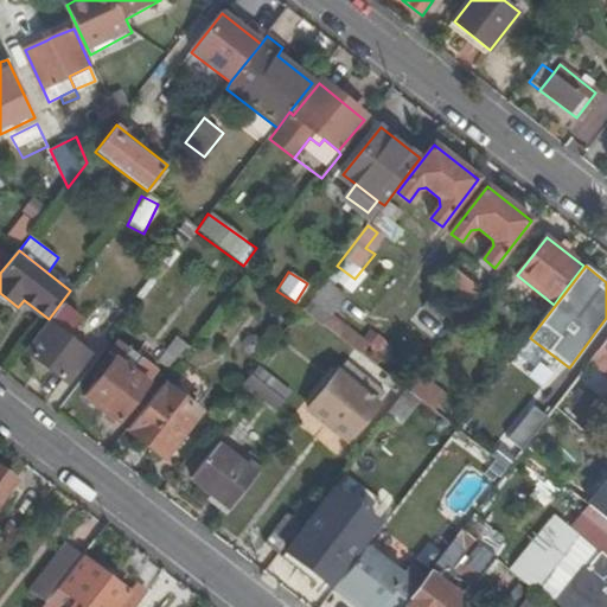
[(306,308),(318,323),(339,305),(327,291),(306,308)]
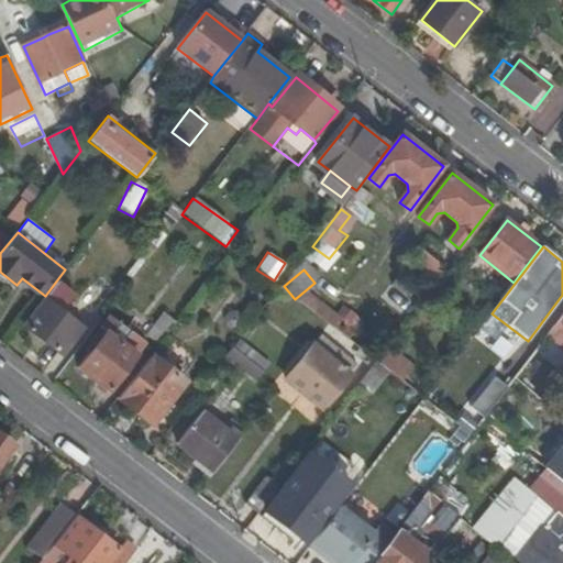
[(419,306),(430,293),(404,273),(393,287),(419,306)]
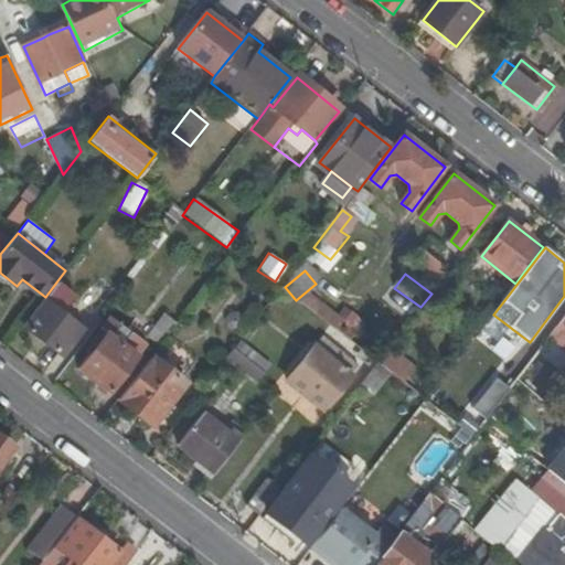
[(60,283),(45,301),(63,316),(77,296),(60,283)]
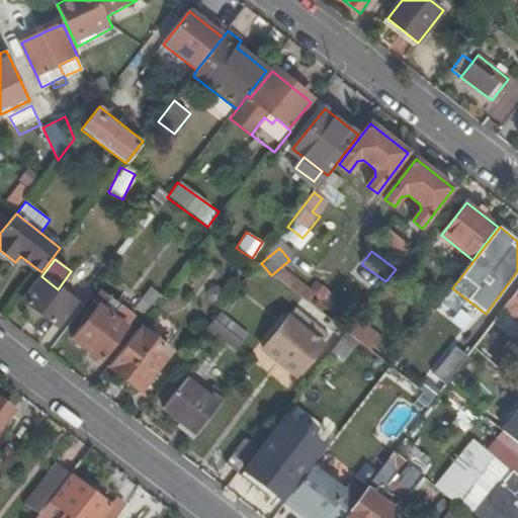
[(282,269),(275,278),(329,320),(335,311),(282,269)]
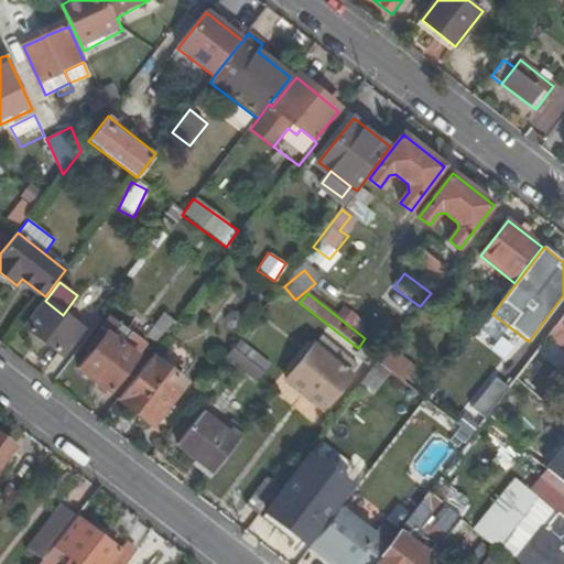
[(63,315),(45,301),(24,327),(62,357),(83,331),(63,315)]
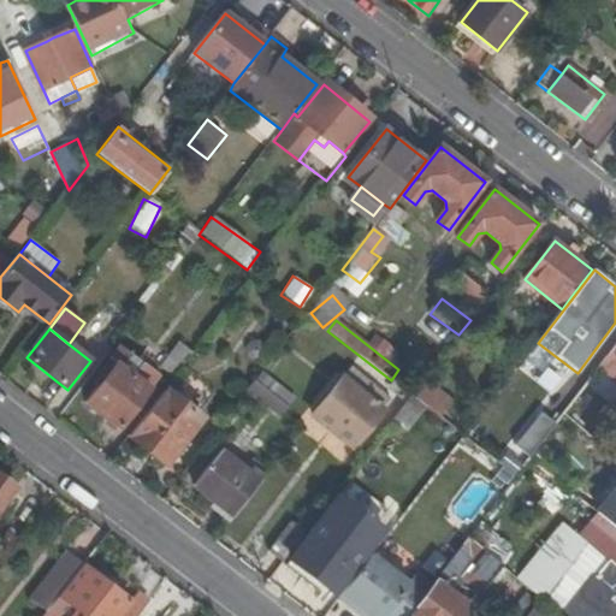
[(163,368),(173,377),(193,353),(181,344),(163,368)]
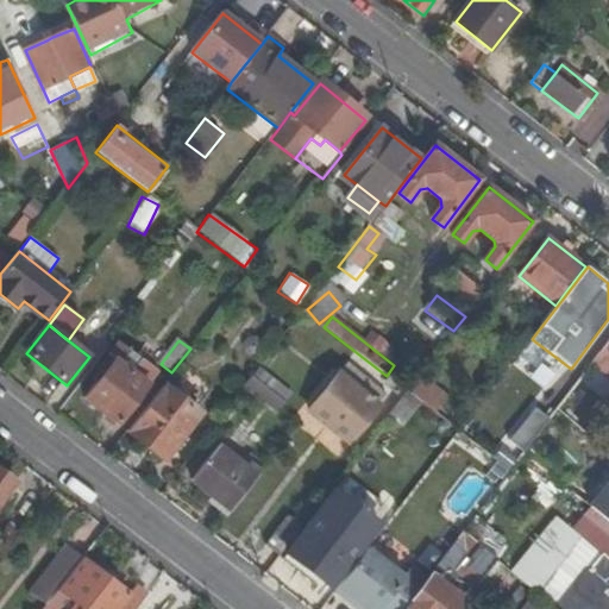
[(566,399),(558,410),(570,420),(603,376),(608,381),(608,344),(602,353),(566,399)]
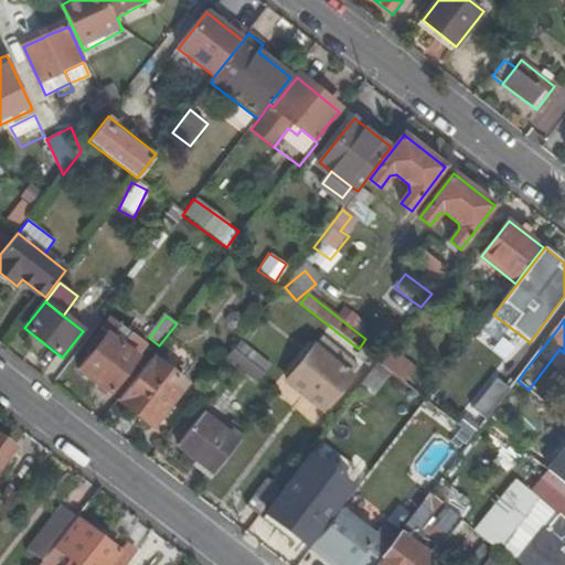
[(78,371),(93,382),(121,347),(106,334),(78,371)]
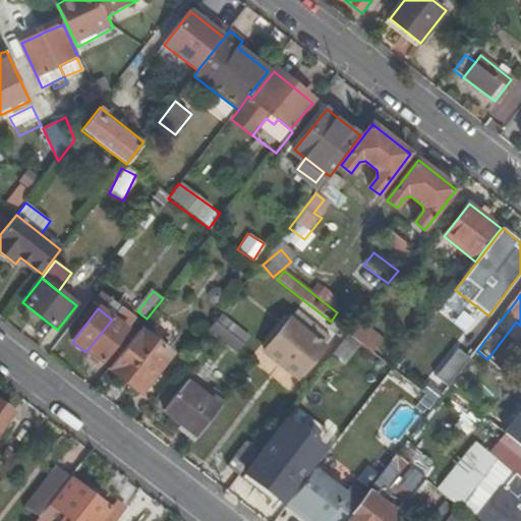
[(207,331),(235,354),(249,336),(220,313),(207,331)]
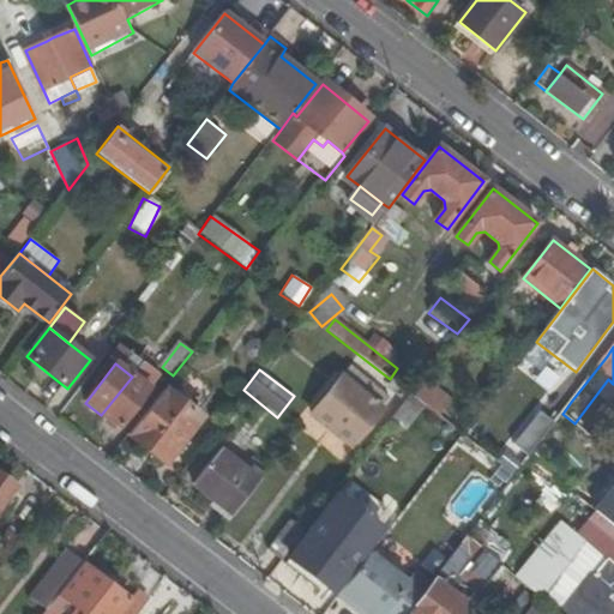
[(351,384),(342,377),(319,405),(359,438),(372,421),(365,415),(383,392),(360,375),(351,384)]
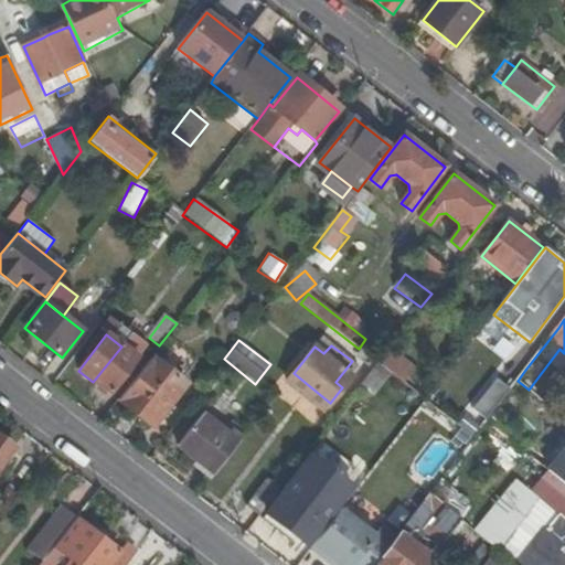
[(121,347),(93,382),(108,393),(136,358),(121,347)]
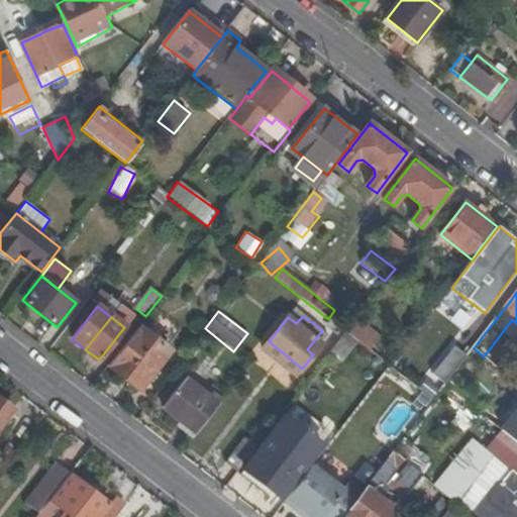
[(369,349),(379,336),(359,320),(349,334),(369,349)]
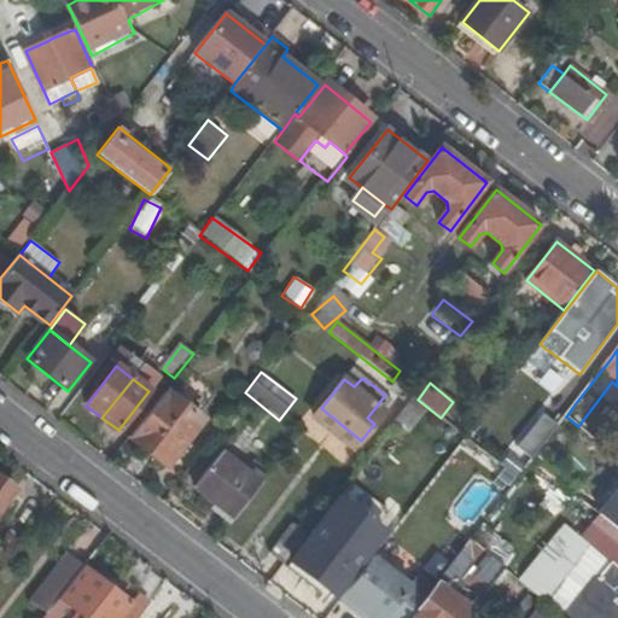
[(165,390),(128,438),(168,467),(204,420),(165,390)]
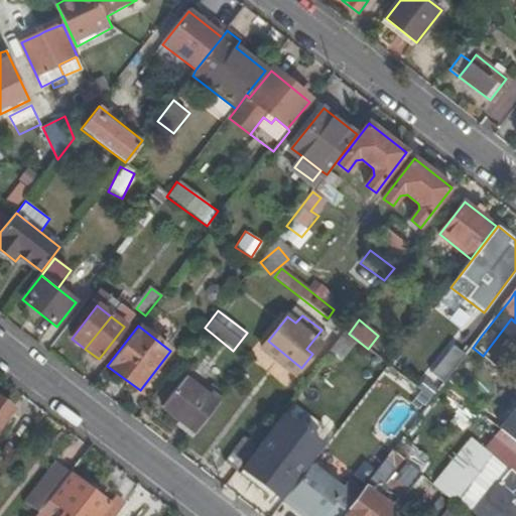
[(342,363),(358,342),(345,332),(329,353),(342,363)]
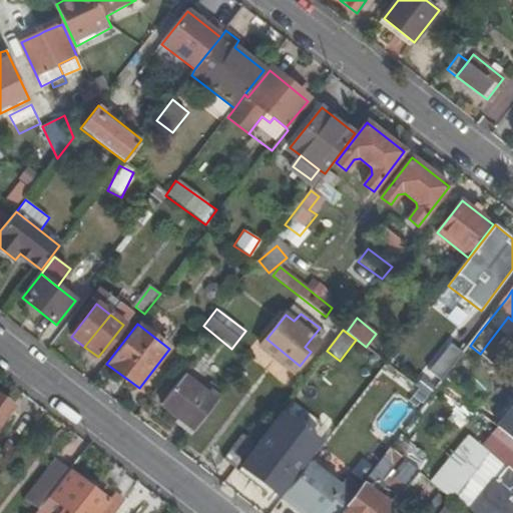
[(446,342),(428,373),(442,381),(460,350),(446,342)]
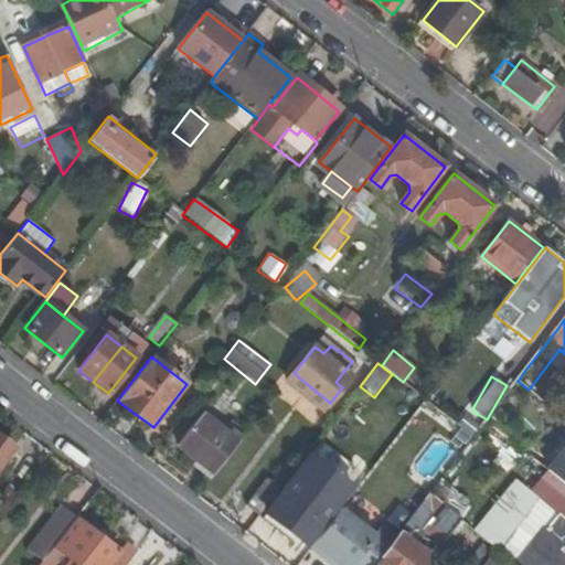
[(178,446),(215,475),(240,444),(202,415),(178,446)]
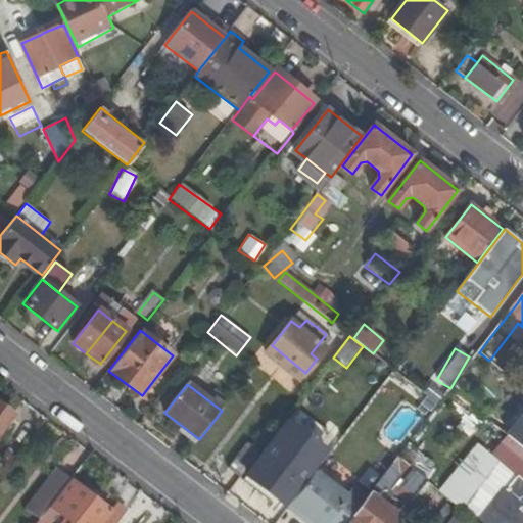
[(0,433),(14,416),(0,403),(0,433)]
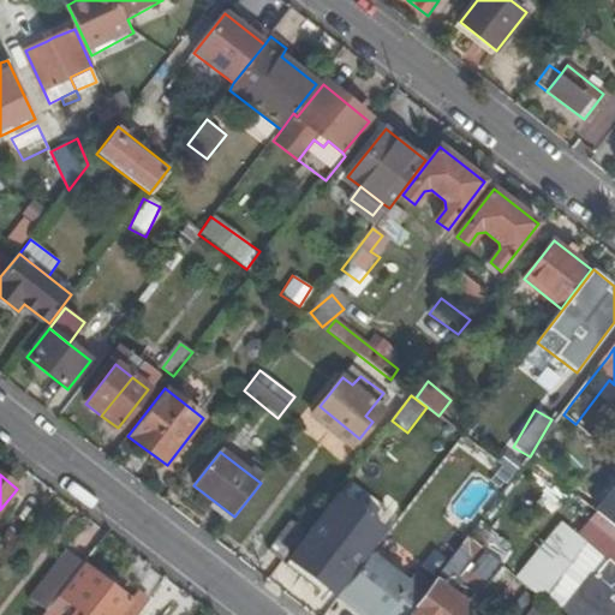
[(389,520),(347,488),(291,561),(333,593),(389,520)]
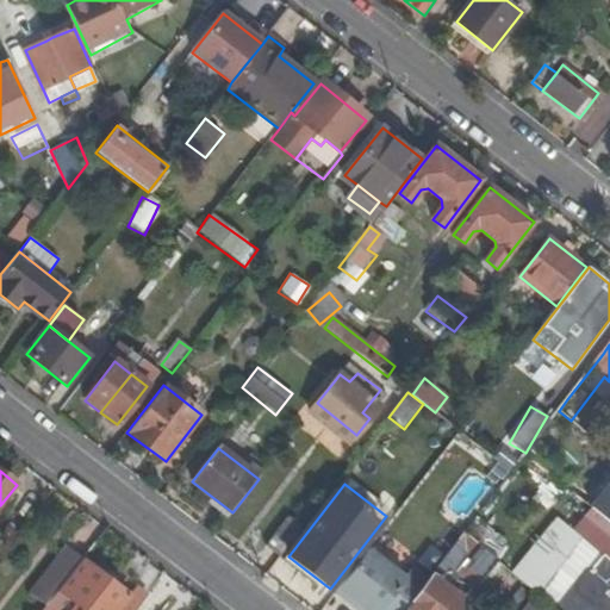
[(609,485),(592,508),(609,522),(609,485)]
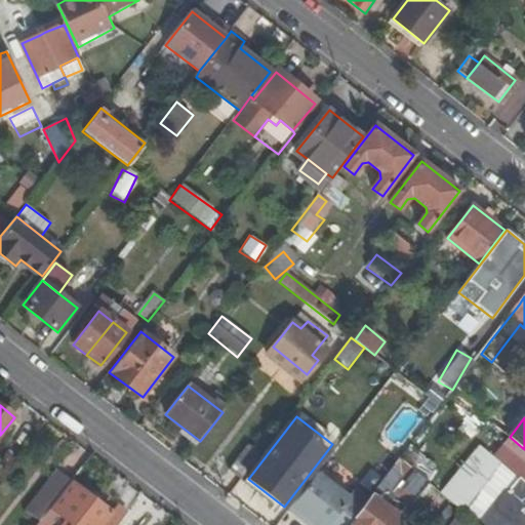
[(230,472),(240,480),(260,454),(249,446),(230,472)]
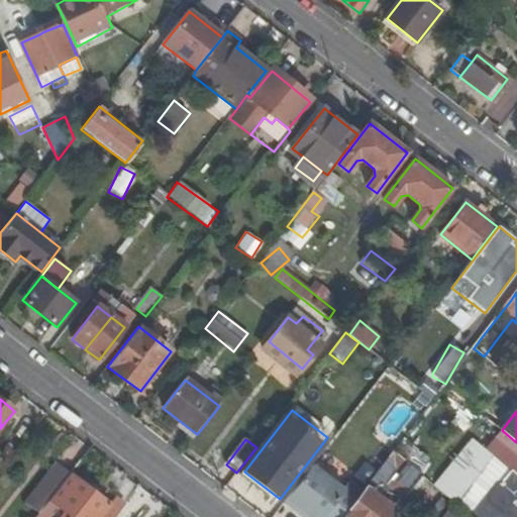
[(423,476),(394,451),(363,492),(342,516),(384,516),(382,515),(399,494),(389,486),(396,475),(400,478),(398,481),(411,491),(423,476)]
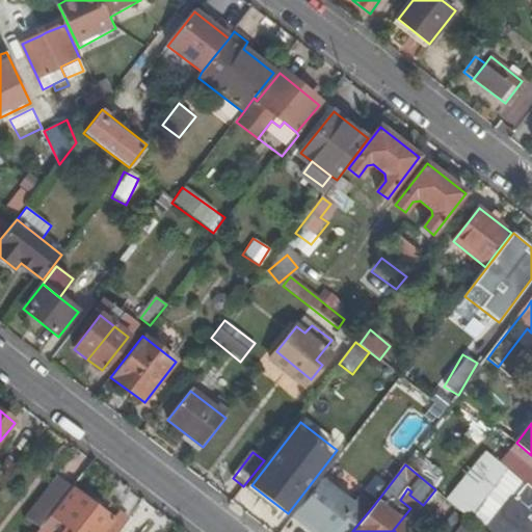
[(352,531),(373,506),(362,498),(355,507),(322,480),(294,516),(313,531),(314,531),(317,529),(321,531),(352,531)]
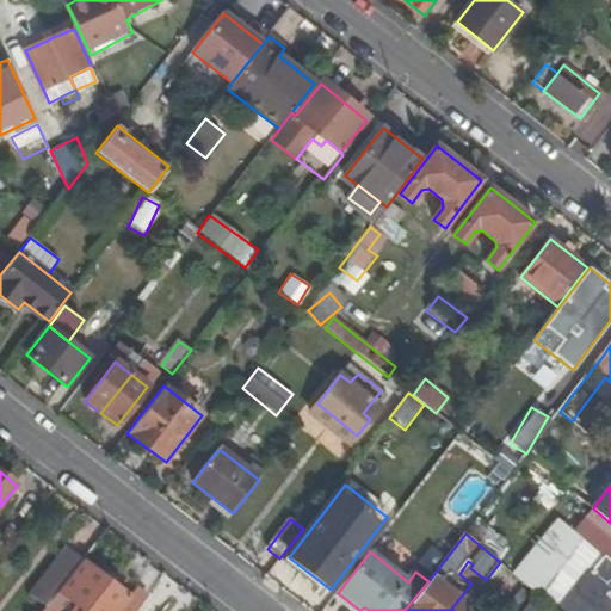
[(39,596),(50,605),(53,600),(60,593),(82,563),(72,555),(39,596)]
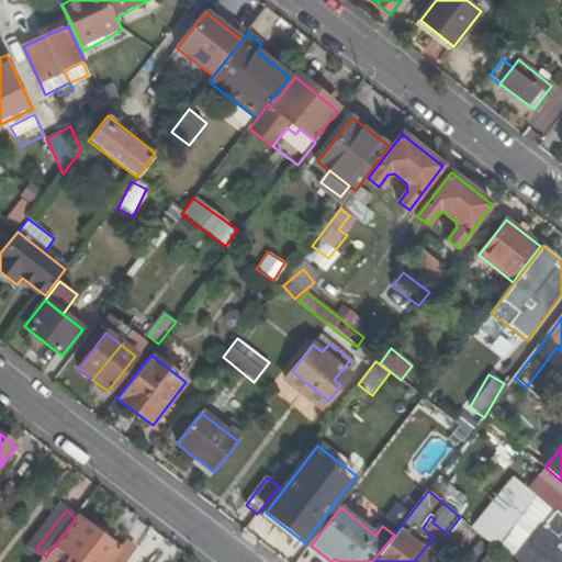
[(544,527),(561,541),(561,519),(555,514),(544,527)]
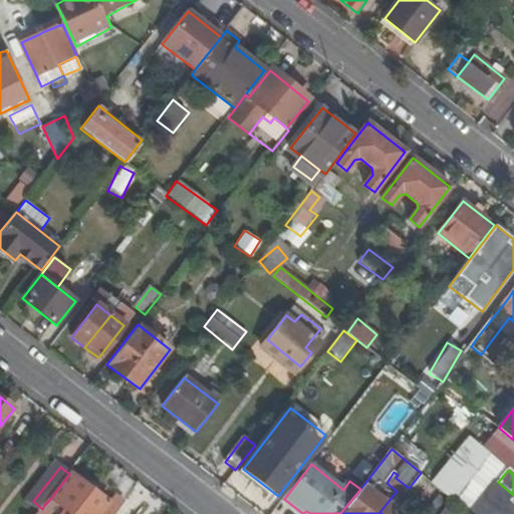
[(109,503),(70,472),(69,474),(50,499),(70,513),(69,513),(113,513),(125,499),(117,493),(109,503)]
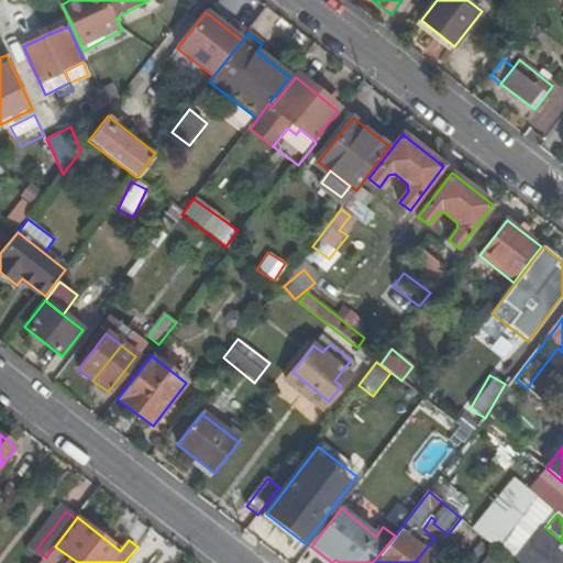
[(514,562),(562,562),(562,542),(545,528),(542,525),(511,561),(514,562)]
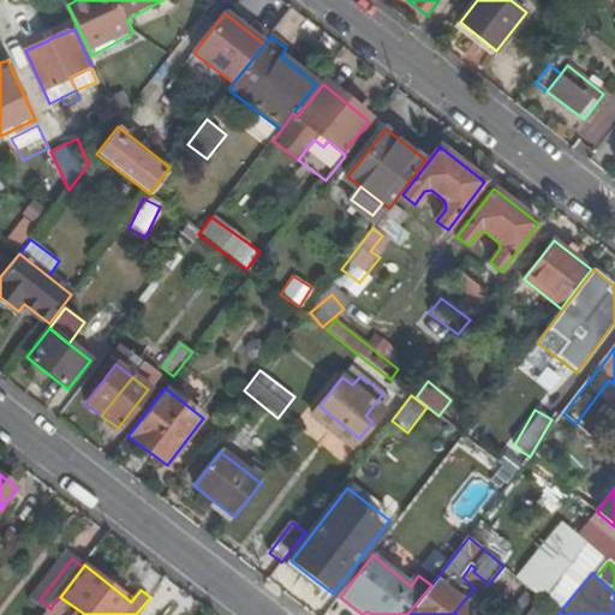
[(83,614),(84,614),(60,597),(53,604),(66,614),(83,614)]
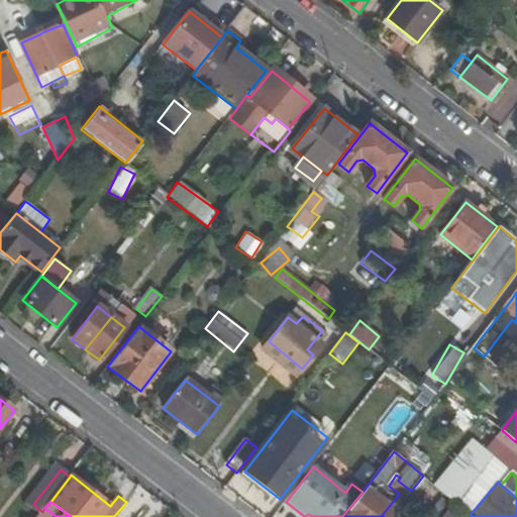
[(469,516),(456,507),(446,516),(469,516)]
